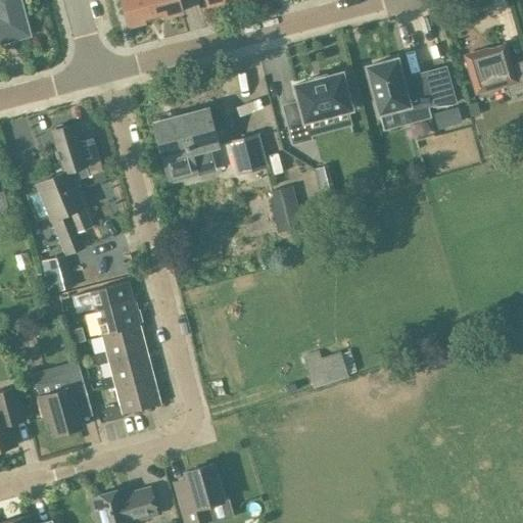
[(0,0),(0,42),(1,43),(0,40),(0,39),(15,36),(16,39),(30,35),(19,0),(0,0)]
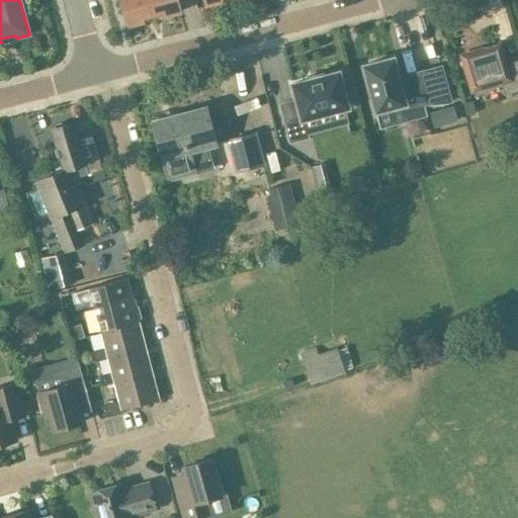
[(143,16),(153,13),(149,0),(120,0),(128,25),(144,21),(143,16)]
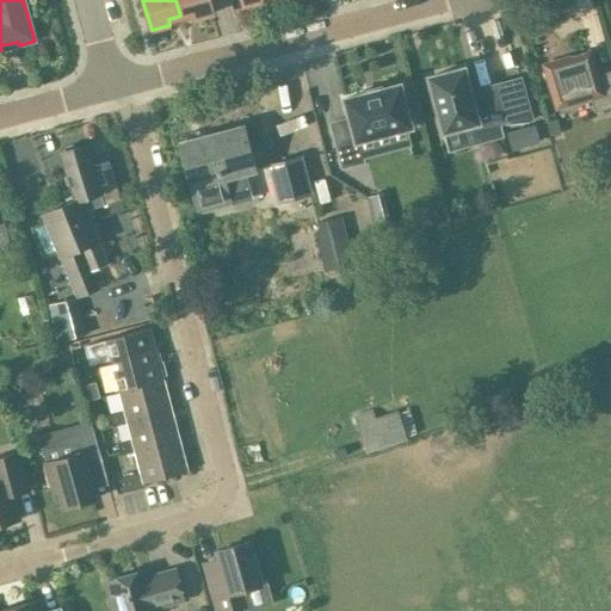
[(176,0),(180,16),(193,13),(195,19),(214,14),(209,0),(176,0)]
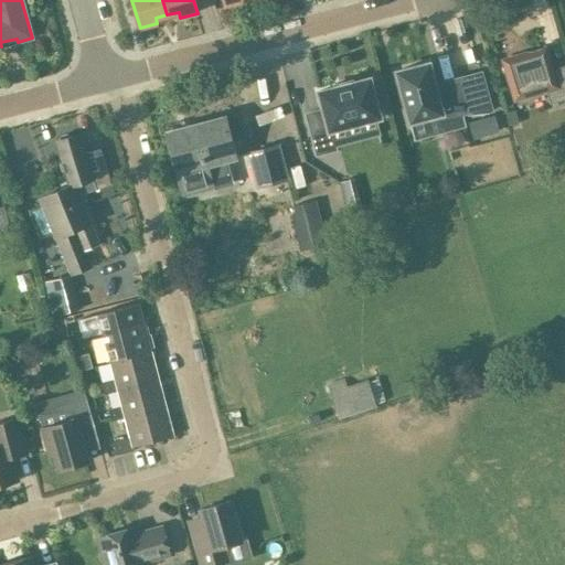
[(564,65),(552,70),(546,52),(525,57),(523,54),(503,60),(514,99),(546,91),(551,105),(564,99),(564,65)]
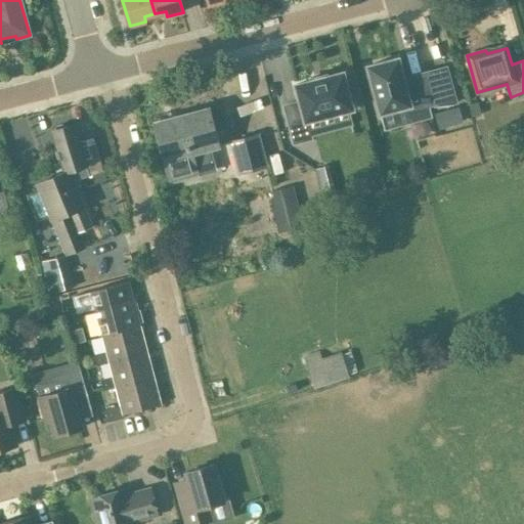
[(398,58),(367,67),(380,114),(409,105),(410,111),(438,103),(431,78),(412,83),(413,86),(406,88),(398,58)]
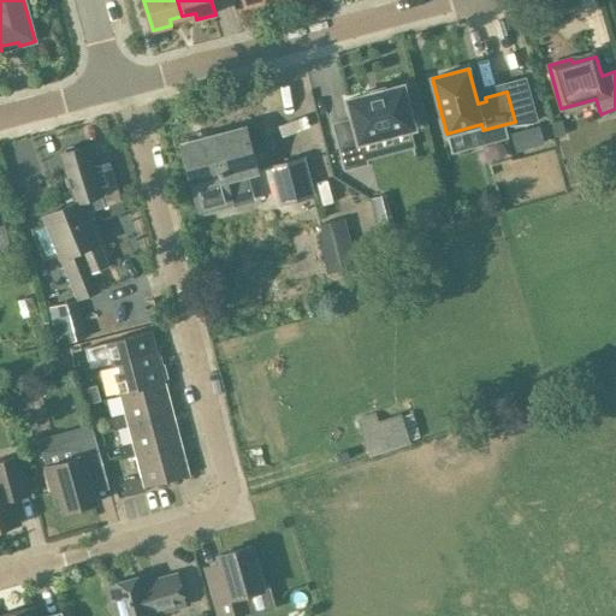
[(403,86),(383,90),(383,89),(367,93),(367,95),(348,100),(353,119),(335,124),(345,169),(366,164),(360,142),(414,128),(403,86)]
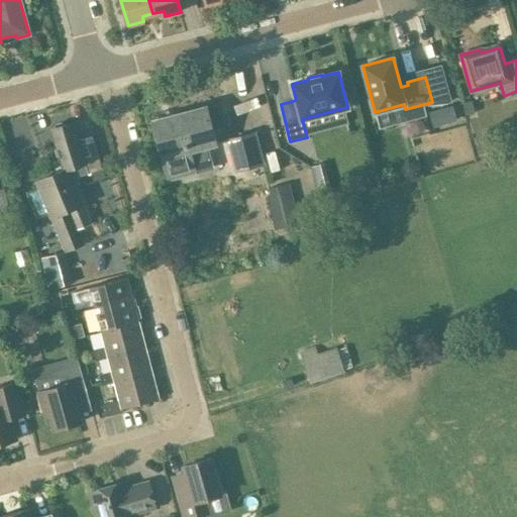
[(467,117),(475,114),(472,104),(463,107),(467,117)]
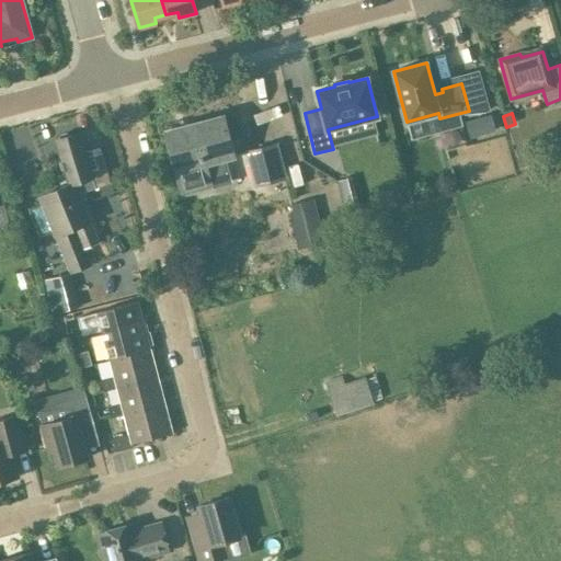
[(471,137),(494,130),(490,115),(467,123),(471,137)]
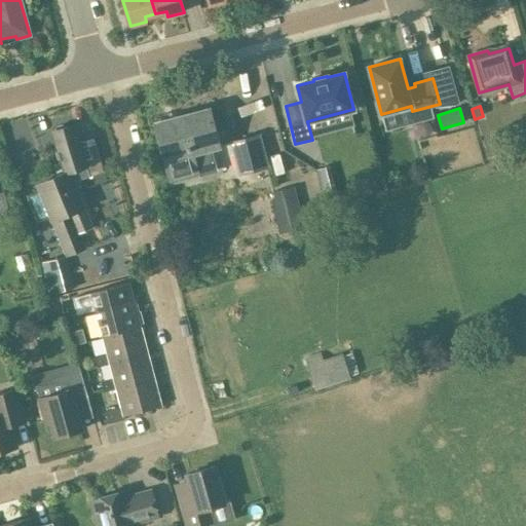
[(209,109),(155,123),(168,173),(195,165),(192,154),(209,150),(219,147),(209,109)]
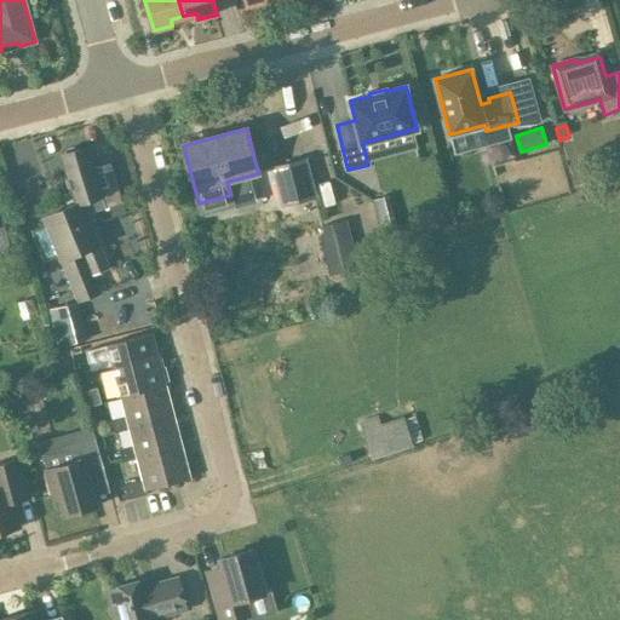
[(82,201),(87,213),(122,202),(118,187),(101,191),(87,147),(78,149),(74,147),(68,149),(65,153),(62,154),(76,204),(82,201)]
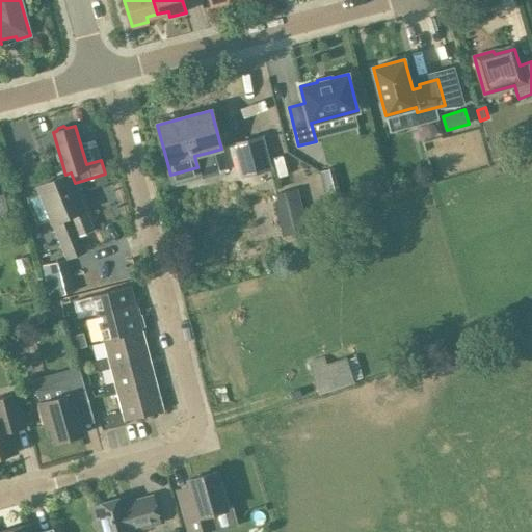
[(262,138),(232,147),(240,180),(271,171),(262,138)]
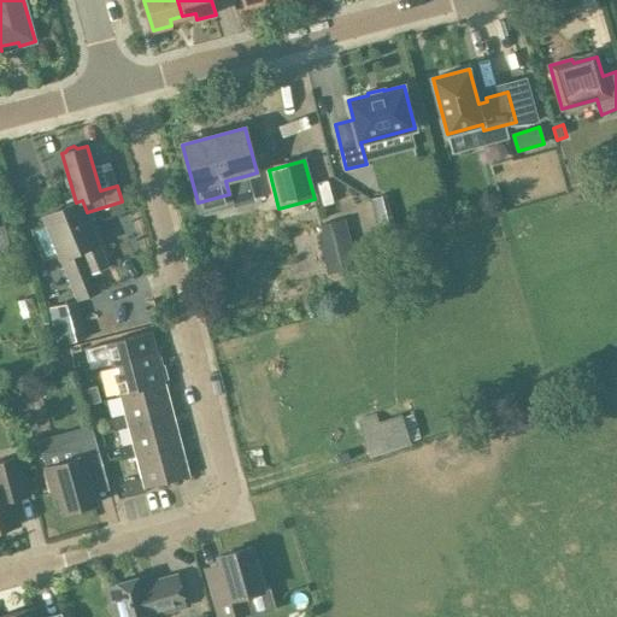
[(81,201),(76,203),(43,216),(78,301),(101,292),(94,274),(109,268),(99,245),(86,212),(81,201)]
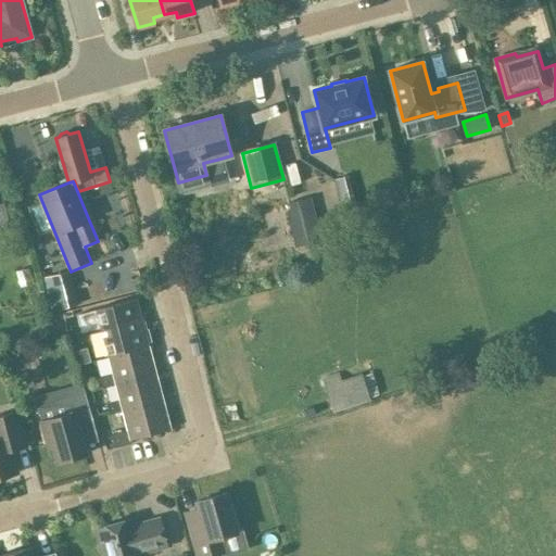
[(112,191),(110,181),(98,186),(100,196),(112,191)]
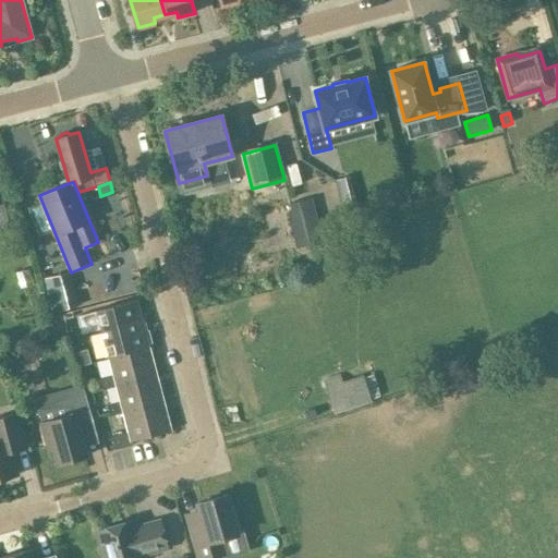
[(344,218),(354,216),(349,193),(339,195),(344,218)]
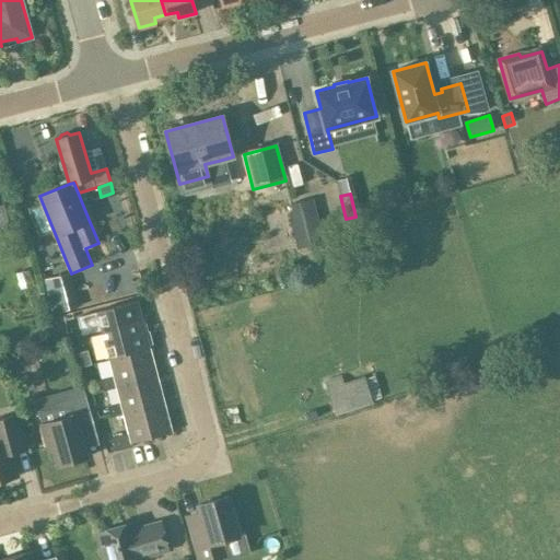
[(287,206),(298,252),(324,245),(312,199),(287,206)]
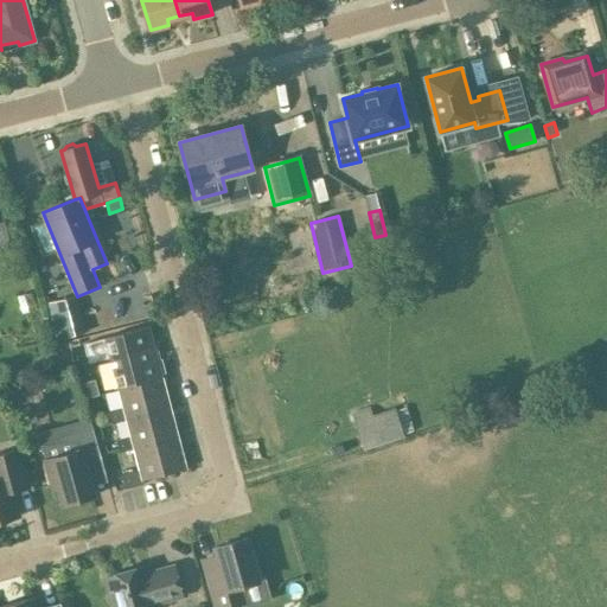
[(77,334),(110,318),(103,304),(70,320),(77,334)]
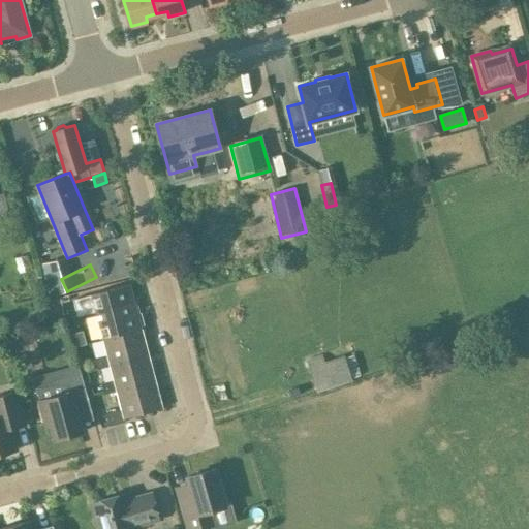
[(96,310),(134,301),(130,284),(73,300),(78,316),(96,311),(96,310)]
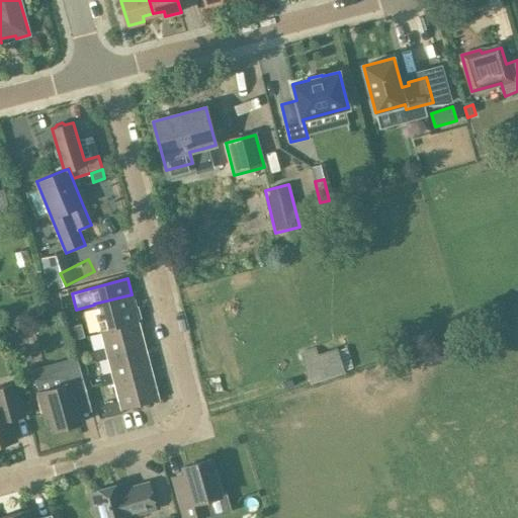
[(94,305),(101,331),(139,322),(138,320),(142,319),(139,307),(135,308),(132,294),(94,304),(94,305)]
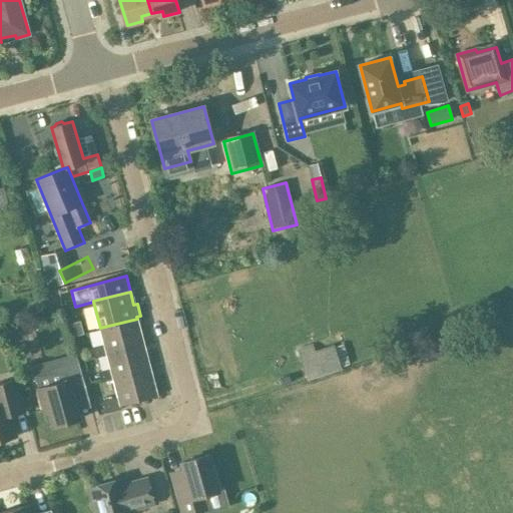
[(107,354),(143,344),(137,319),(100,328),(101,331),(104,345),(92,348),(95,358),(107,355),(107,354)]
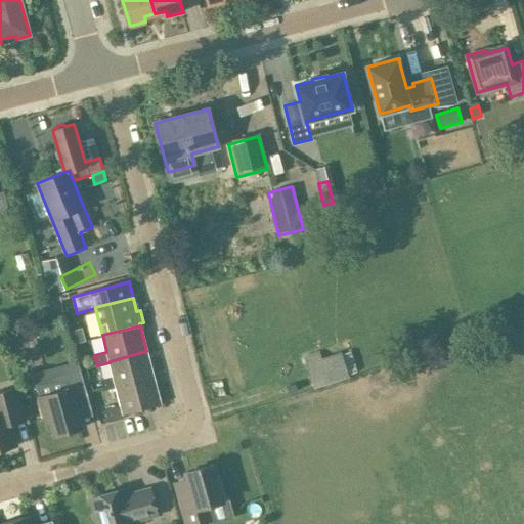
[(116,387),(154,378),(146,351),(110,361),(110,362),(114,377),(100,380),(103,391),(116,388),(116,387)]
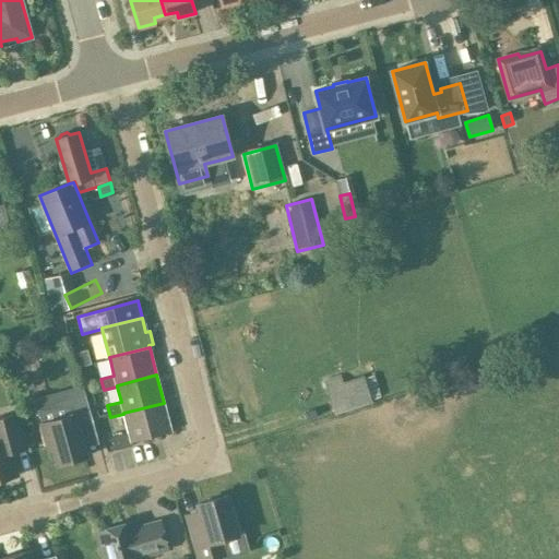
[(343,387),(340,378),(326,381),(336,413),(371,402),(364,380),(343,387)]
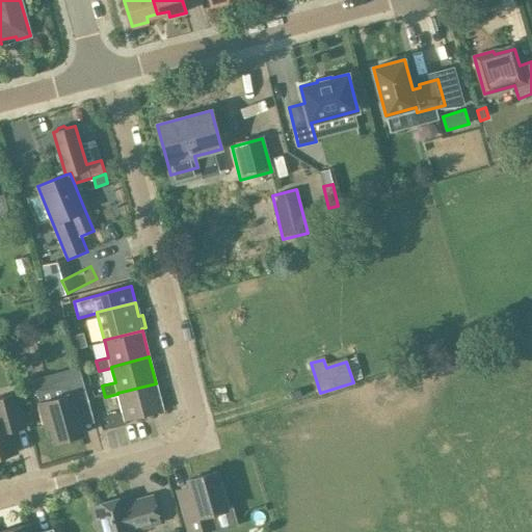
[(82,434),(80,426),(95,422),(81,376),(51,384),(55,399),(41,403),(48,429),(52,427),(56,442),(82,434)]
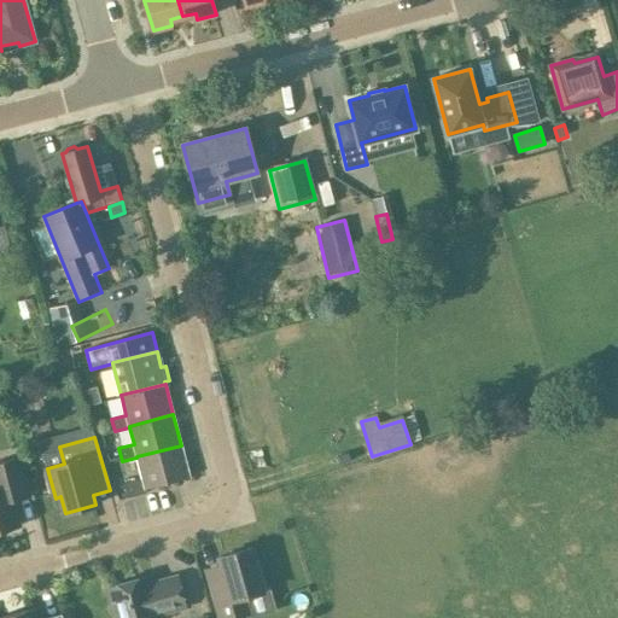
[(136,456),(136,458),(143,478),(123,483),(127,497),(147,493),(146,488),(190,477),(181,445),(136,456)]
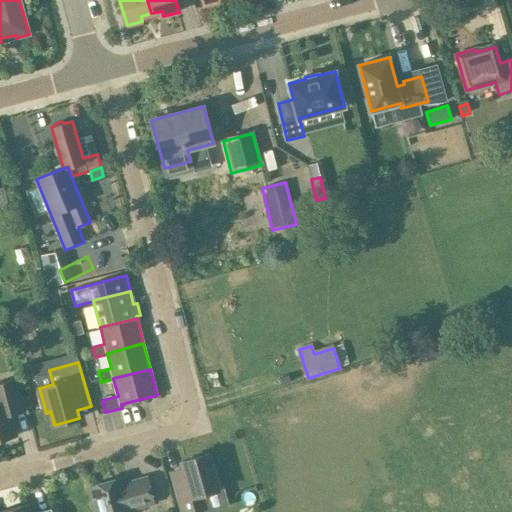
[(0,440),(17,435),(11,415),(24,411),(15,380),(0,384),(0,440)]
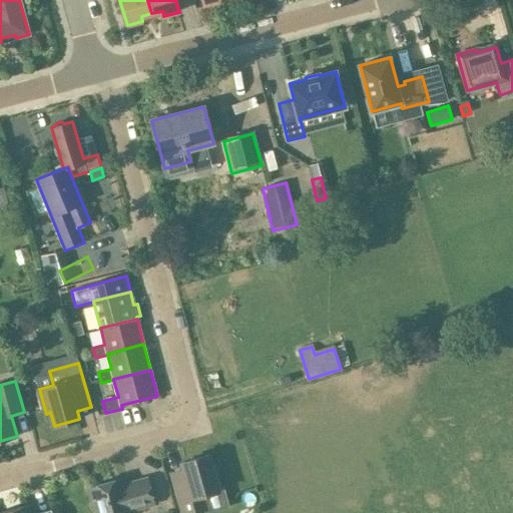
[(181,512),(192,512),(208,509),(204,495),(220,491),(209,454),(181,462),(183,470),(171,474),(181,512)]
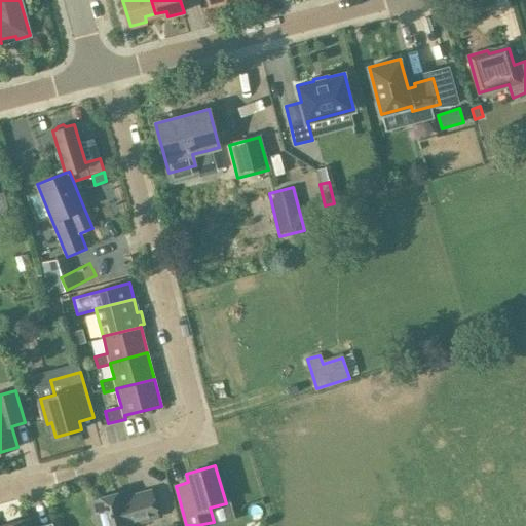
[(158,517),(151,494),(151,491),(127,497),(126,491),(94,500),(100,525),(135,525),(135,523),(158,517)]
